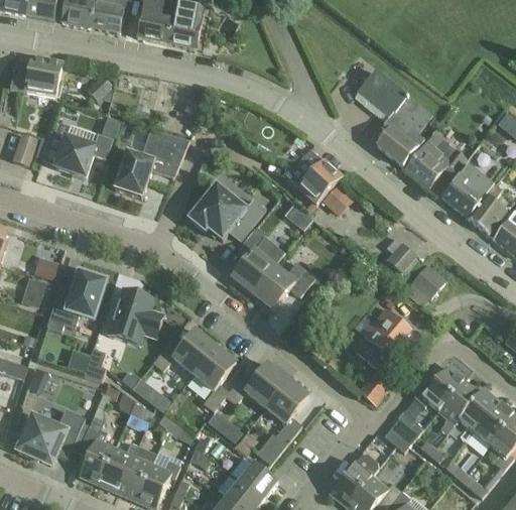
[(0,0),(0,8),(24,14),(27,0),(0,0)]
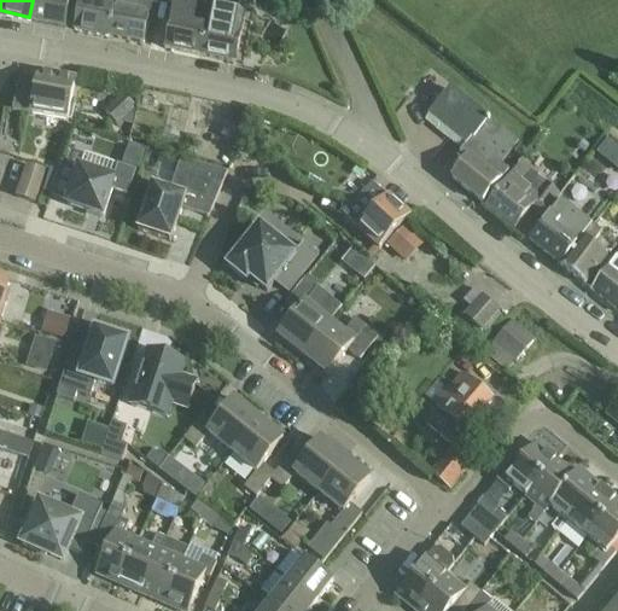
[(33,0),(29,17),(65,23),(69,0),(33,0)]
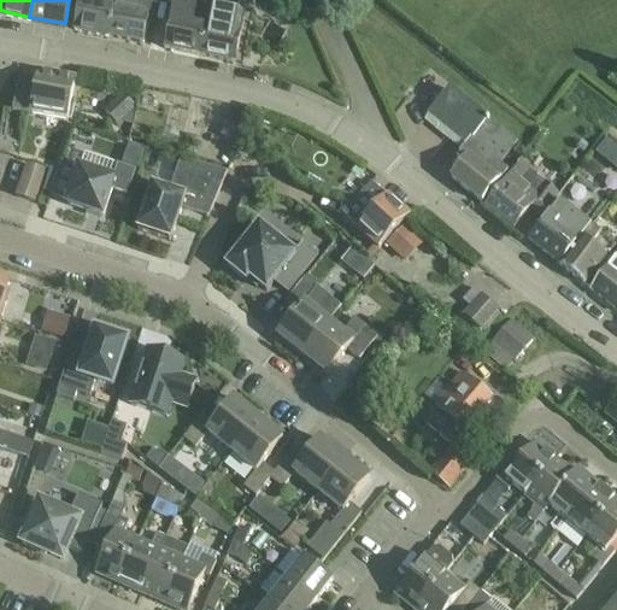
[(78,0),(75,25),(109,33),(113,6),(113,0),(78,0)]
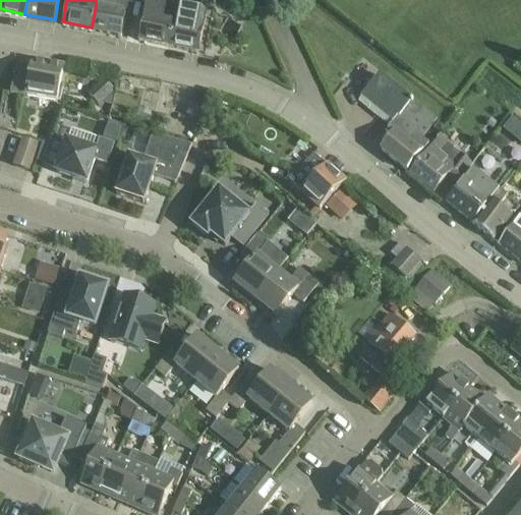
[(104,0),(103,6),(96,5),(92,27),(120,33),(127,0),(104,0)]
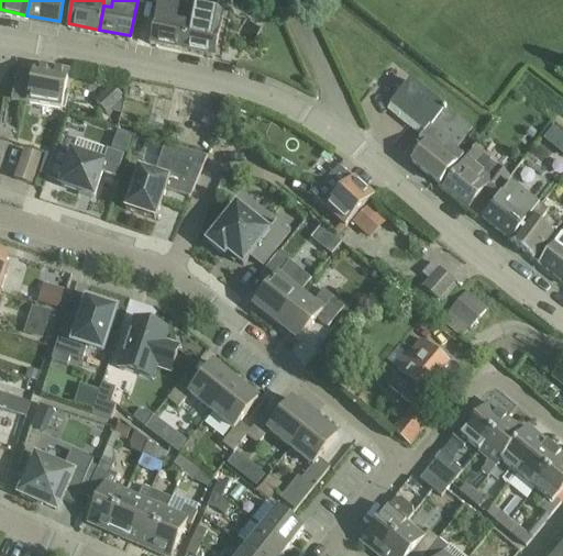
[(152,40),(183,46),(191,0),(181,0),(181,2),(170,0),(159,0),(152,40)]
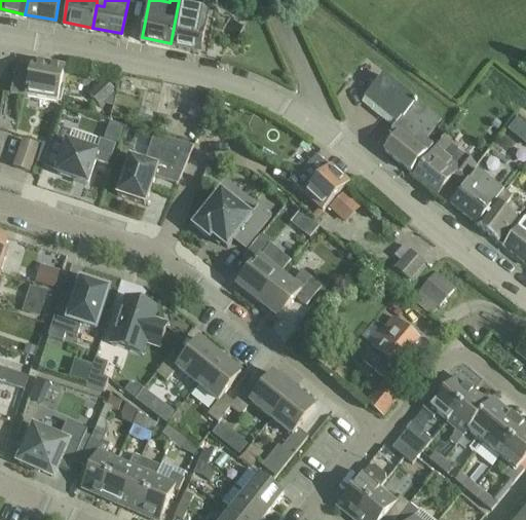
[(208,9),(191,6),(192,0),(179,0),(171,43),(199,48),(208,9)]
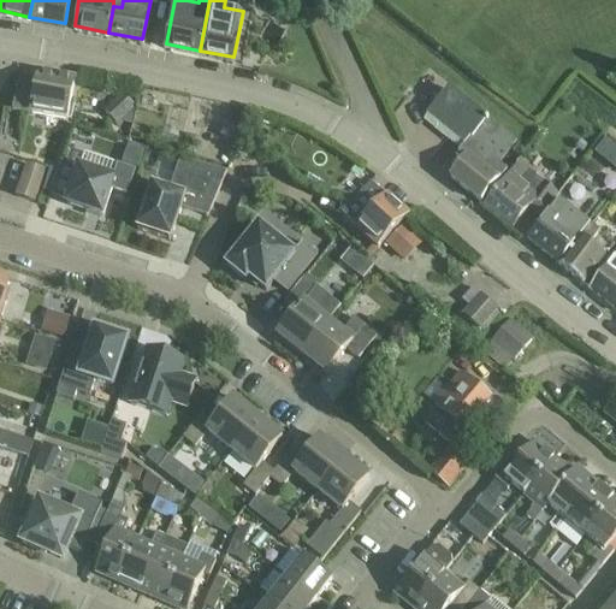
[(12,105),(31,108),(66,116),(76,74),(39,66),(37,74),(19,70),(12,105)]
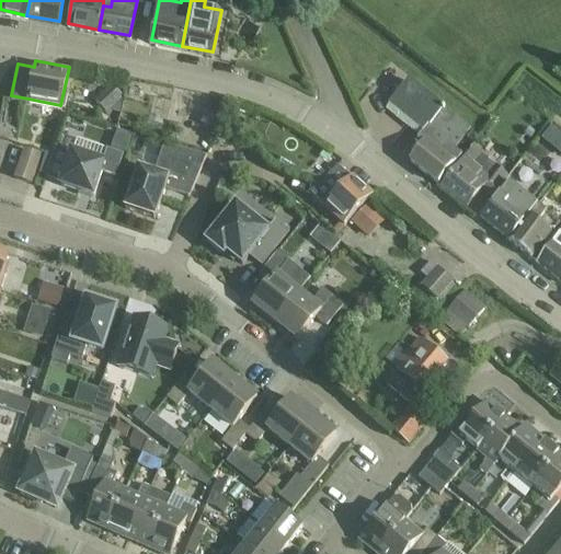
[(438,181),(453,163),(461,151),(455,146),(470,126),(408,78),(402,85),(388,102),(423,130),(415,140),(421,145),(410,158),(438,181)]
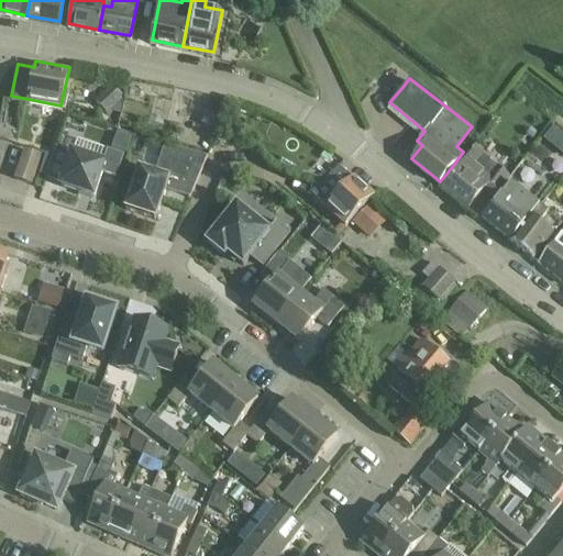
[(112,81),(95,97),(106,109),(123,92),(112,81)]
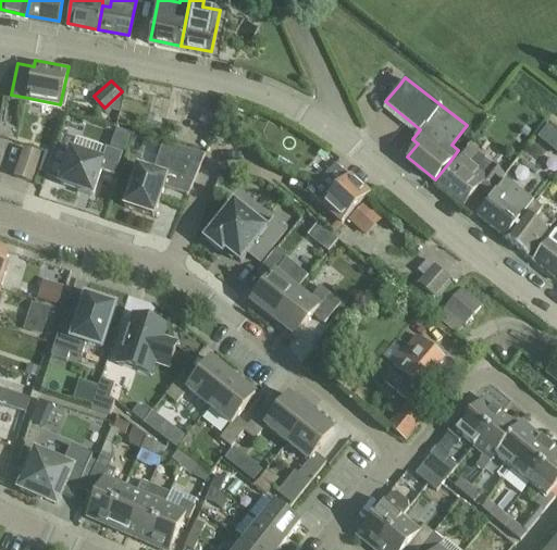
[(556,128),(547,121),(537,134),(556,150),(556,128)]
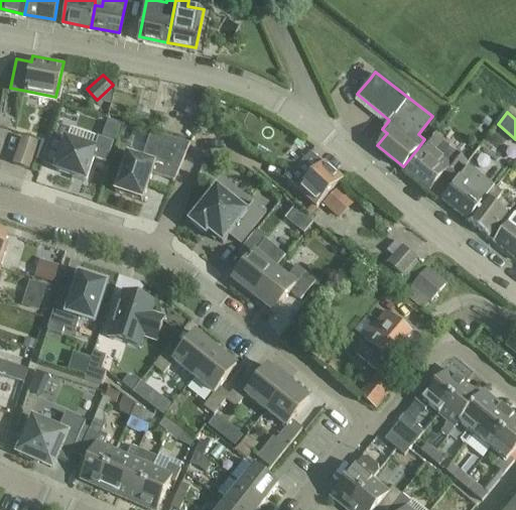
[(109,115),(103,132),(116,137),(122,120),(109,115)]
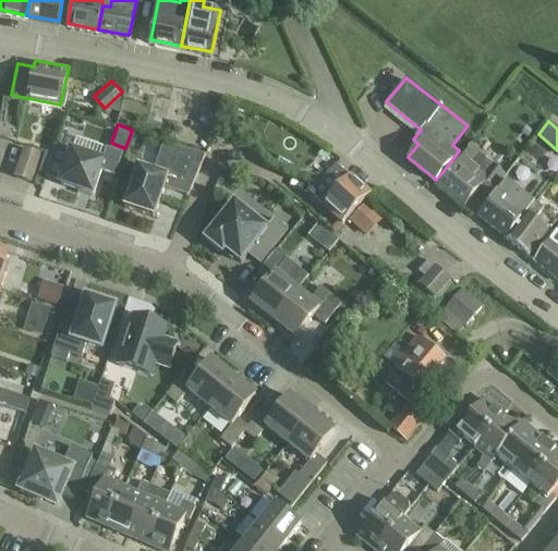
[(137,163),(124,203),(155,212),(165,183),(189,192),(207,148),(169,138),(158,171),(137,163)]
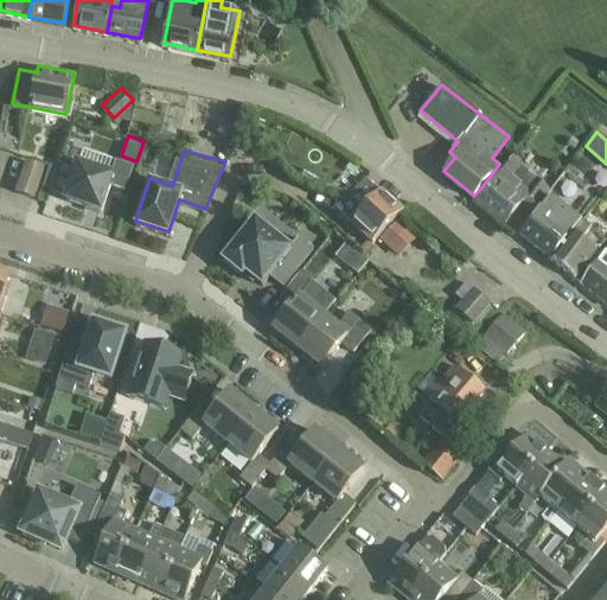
[(535,204),(550,185),(537,174),(536,177),(519,164),(521,163),(512,155),(478,198),(505,219),(525,196),(535,204)]
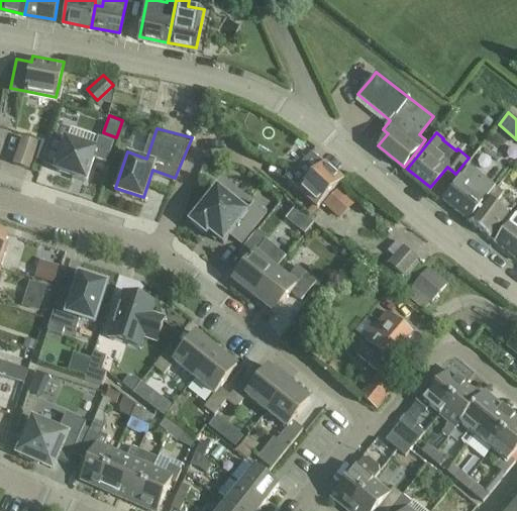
[(56,167),(86,177),(93,154),(106,159),(112,139),(99,134),(95,146),(66,136),(56,167)]
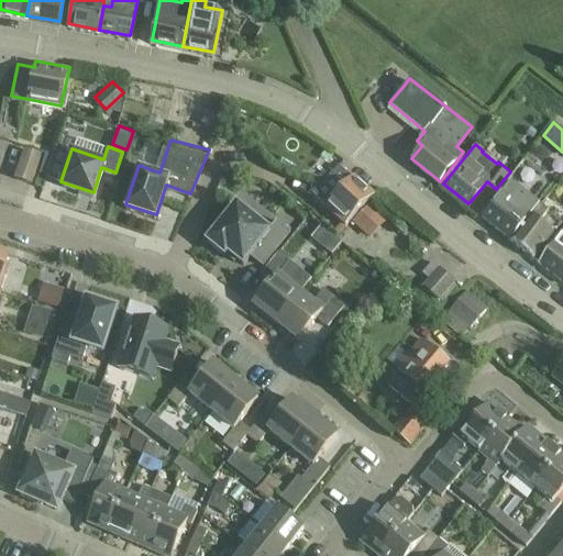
[(41,153),(24,147),(14,175),(31,180),(41,153)]
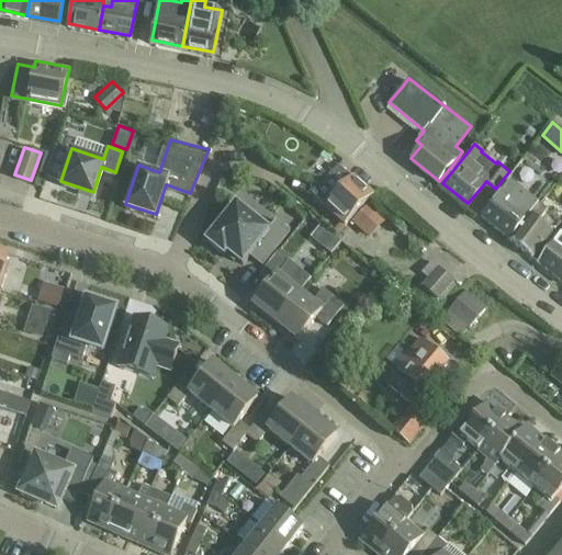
[(46,149),(40,169),(46,172),(52,156),(53,151),(46,149)]
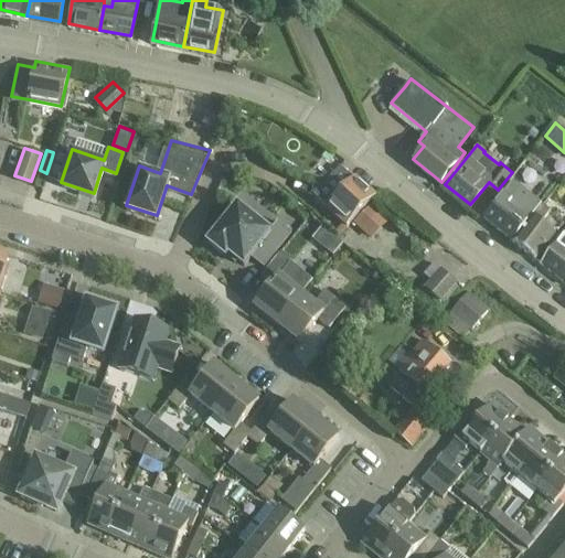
[(347,222),(374,191),(355,173),(354,175),(341,163),(315,193),(347,222)]
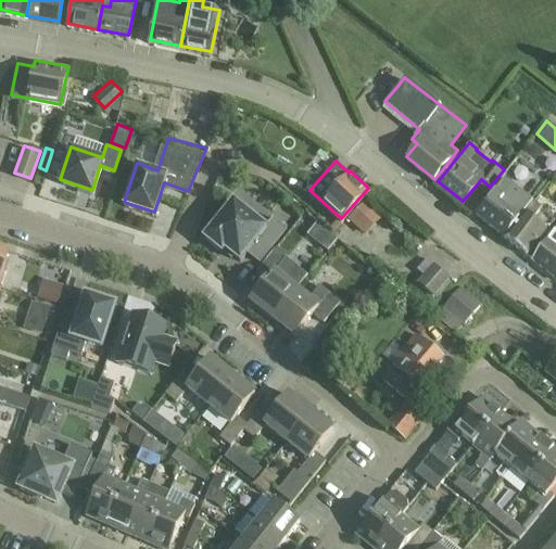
[(477,213),(504,234),(532,200),(541,190),(525,177),(517,187),(505,177),(477,213)]
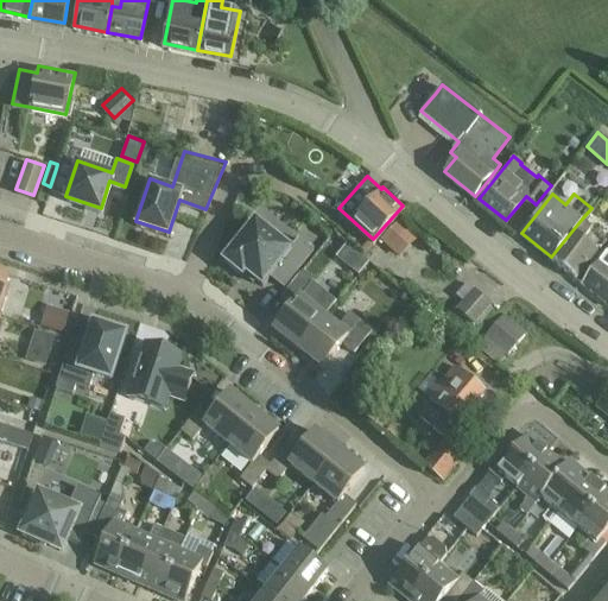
[(223,258),(242,272),(246,269),(263,283),(270,273),(283,284),(314,246),(298,234),(290,245),(255,217),(223,258)]
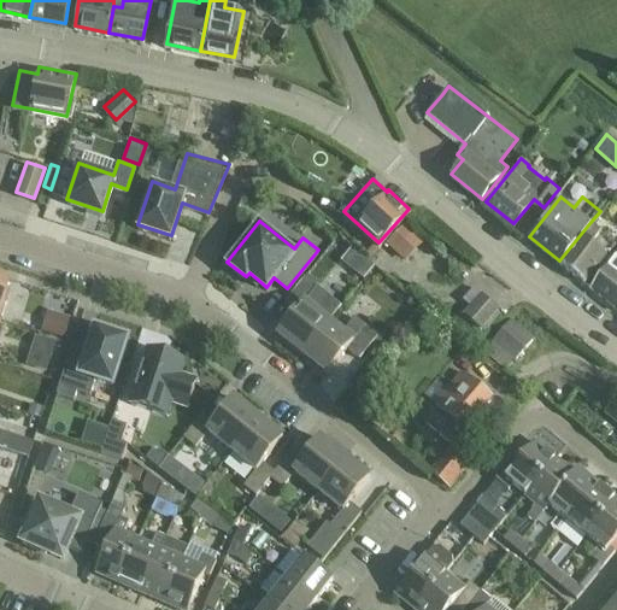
[(585,280),(599,262),(615,241),(591,222),(559,260),(585,280)]
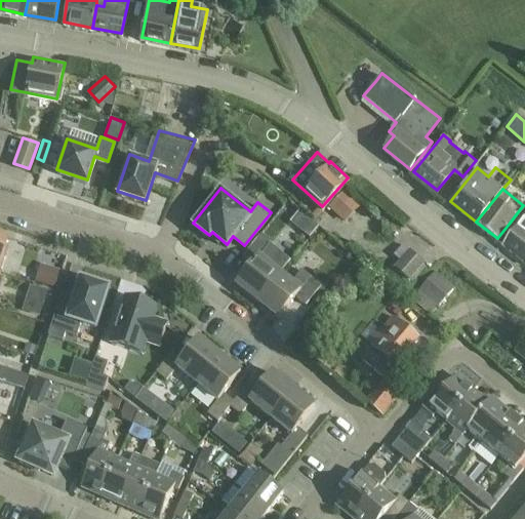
[(516,227),(502,243),(524,261),(524,214),(523,216),(516,227)]
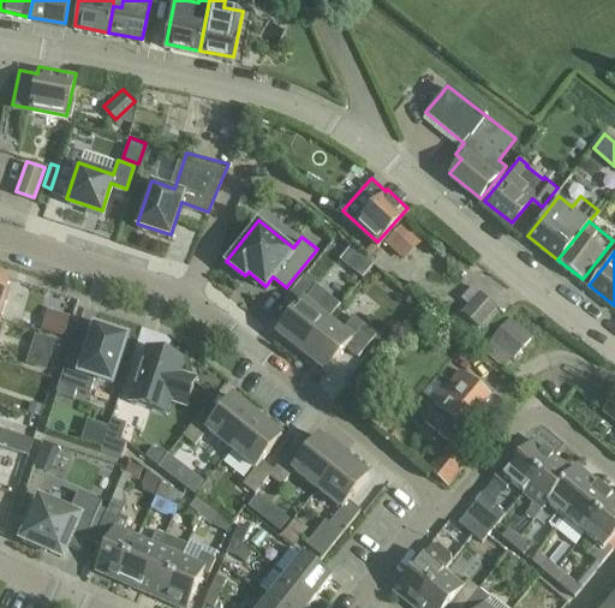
[(276,331),(302,350),(328,316),(304,297),(316,282),(304,272),(300,276),(285,296),(297,305),(276,331)]
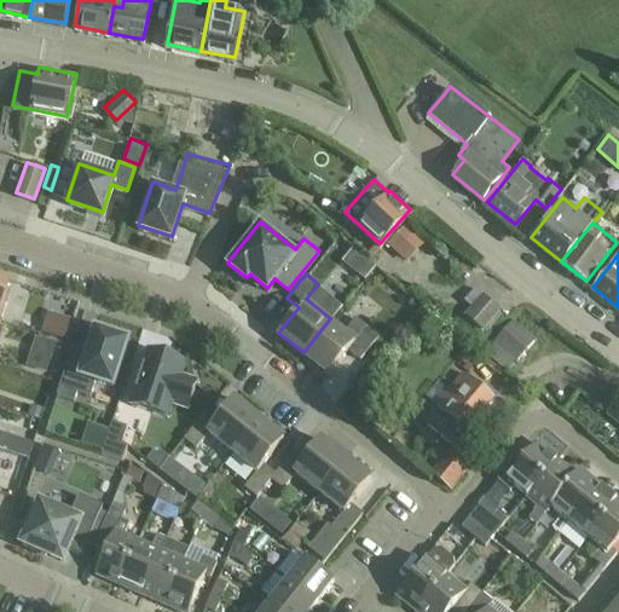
[(482,325),(485,323),(501,305),(482,290),(466,311),(482,325)]
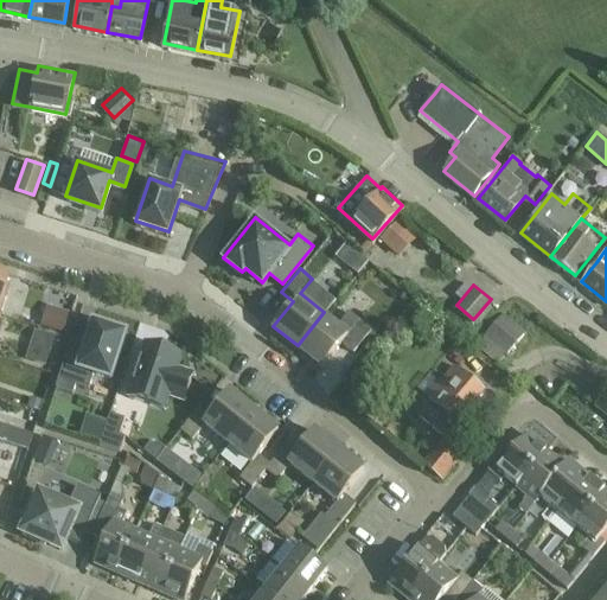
[(55,305),(49,324),(63,329),(70,310),(55,305)]
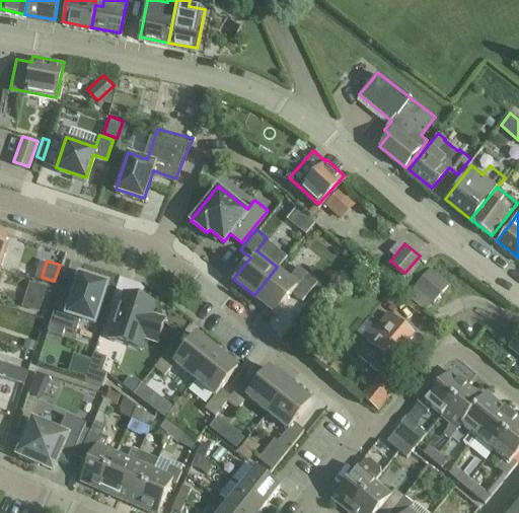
[(292,290),(302,298),(314,282),(317,279),(299,264),(289,277),(277,267),(254,295),(275,311),(292,290)]
